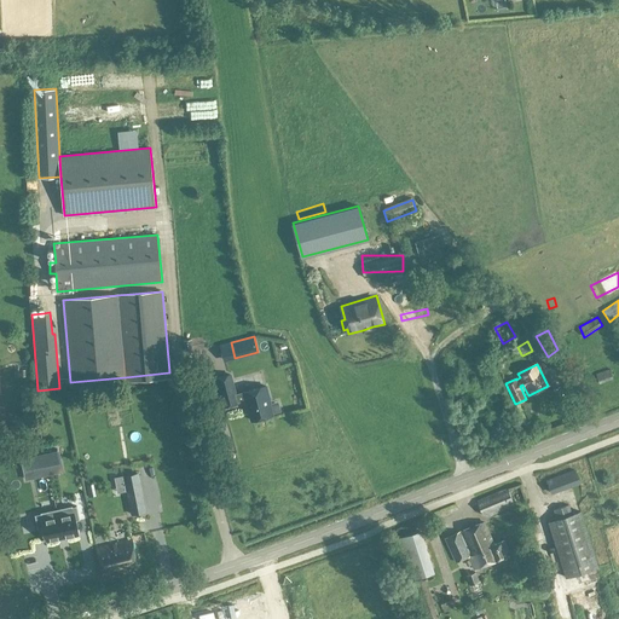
[(609,370),(596,374),(600,385),(613,380),(609,370)]
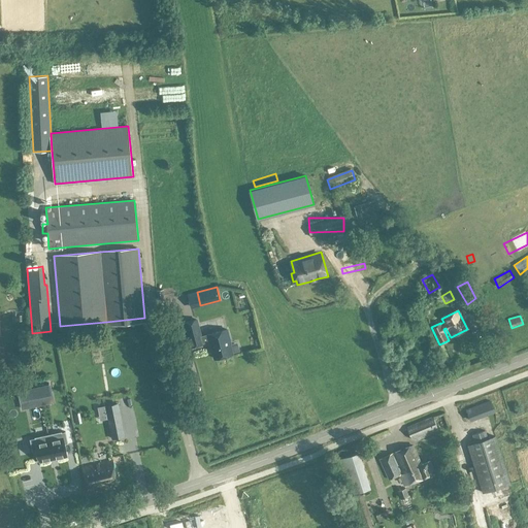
[(200,334),(197,320),(185,324),(191,348),(203,343),(208,341),(209,344),(210,344),(215,359),(232,354),(232,353),(239,351),(237,342),(230,344),(225,327),(206,332),(206,333),(200,334)]
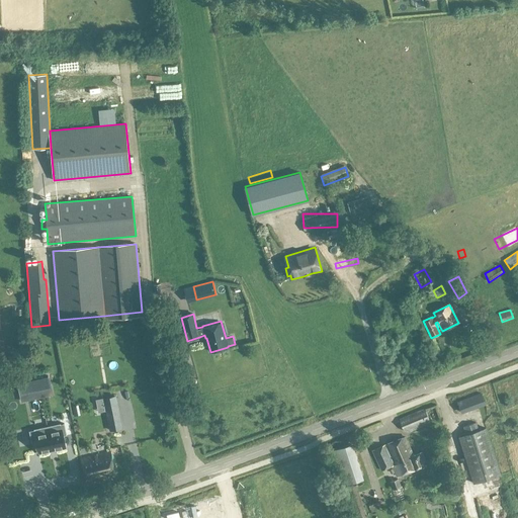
[(469,324),(463,327),(465,333),(472,329),(469,324)]
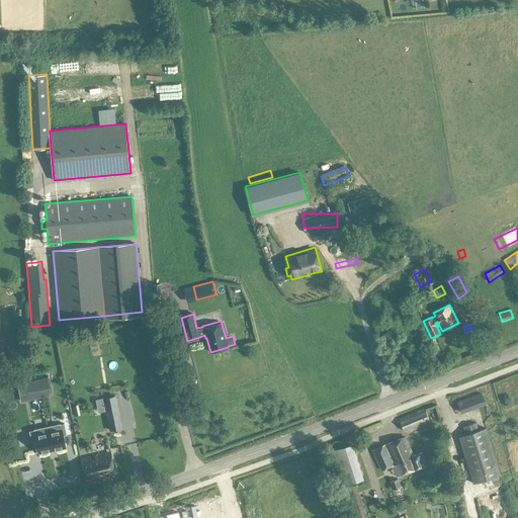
[(345,376),(348,373),(342,366),(339,368),(345,376)]
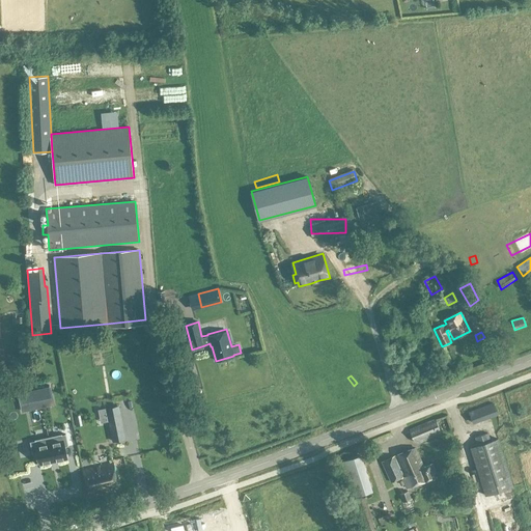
[(36,388),(38,401),(52,398),(49,385),(36,388)]
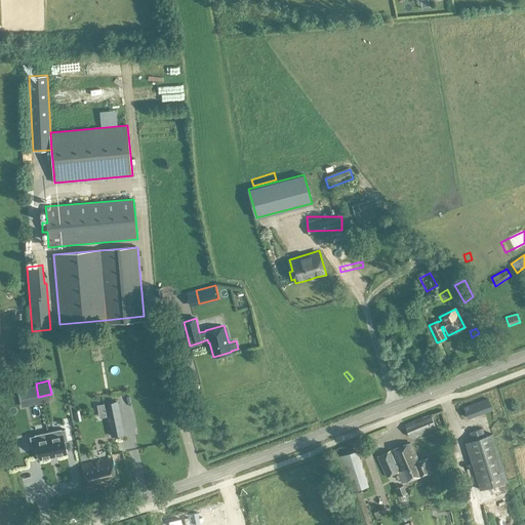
[(36,384),(18,388),(22,400),(38,397),(36,384)]
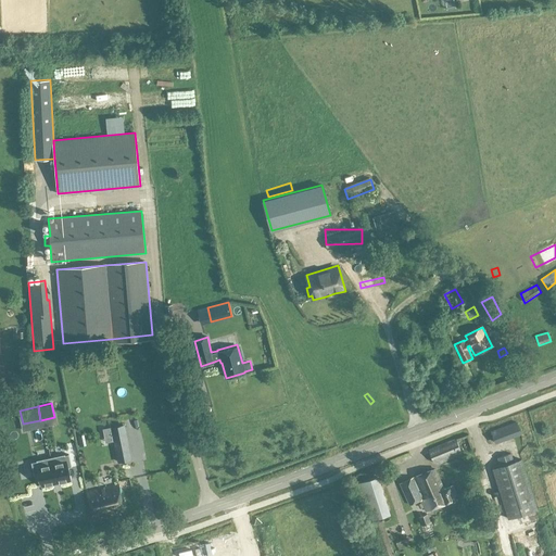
[(517,422),(489,432),(493,444),(521,434),(517,422)]
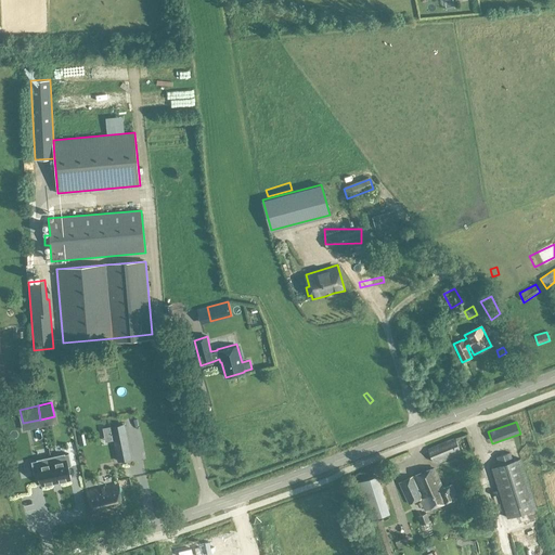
[(117,462),(131,459),(125,424),(110,426),(113,440),(117,462)]
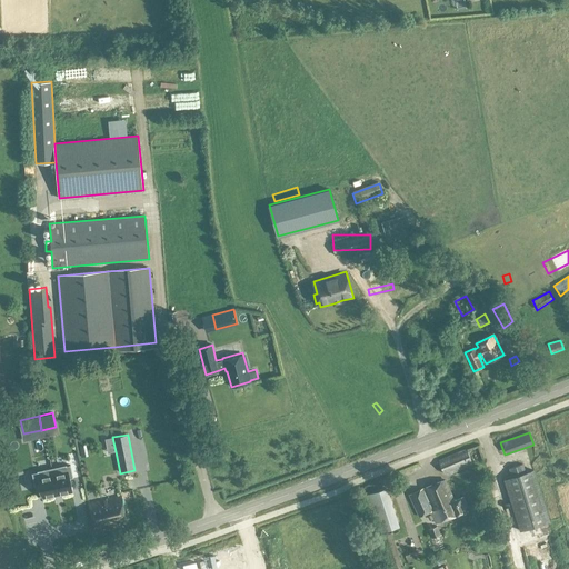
[(467,449),(438,460),(446,477),(472,466),(467,449)]
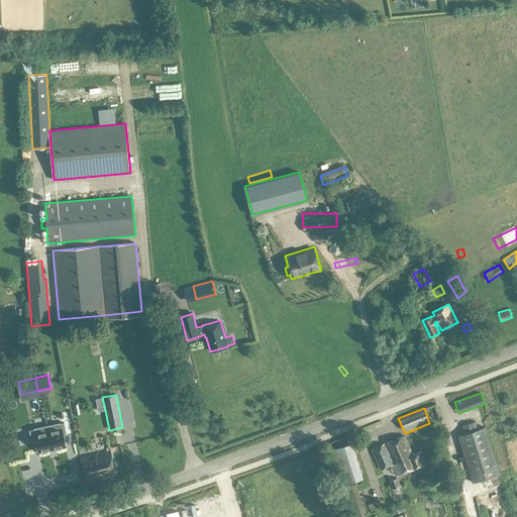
[(60,422),(46,425),(52,450),(66,447),(63,434),(66,433),(64,422),(61,423),(60,422)]
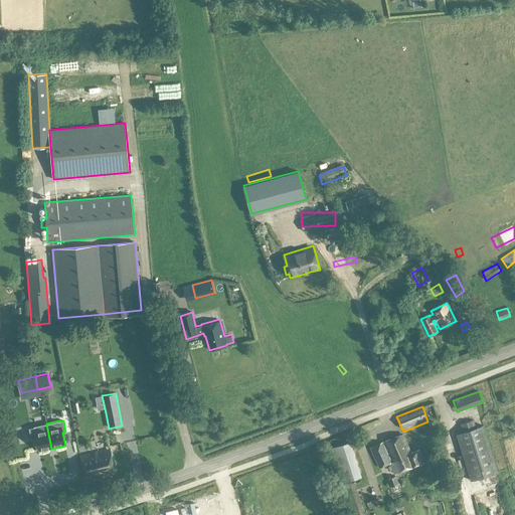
[(464,432),(456,435),(471,481),(498,472),(483,425),(476,427),(474,420),(461,424),(464,432)]
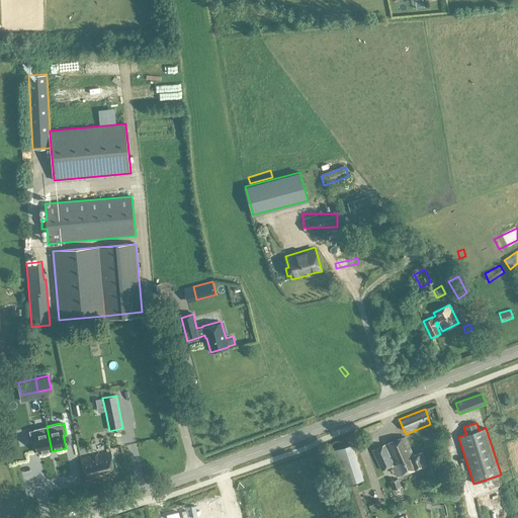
[(34,430),(29,431),(32,442),(35,441),(37,454),(52,451),(47,426),(34,429),(34,430)]
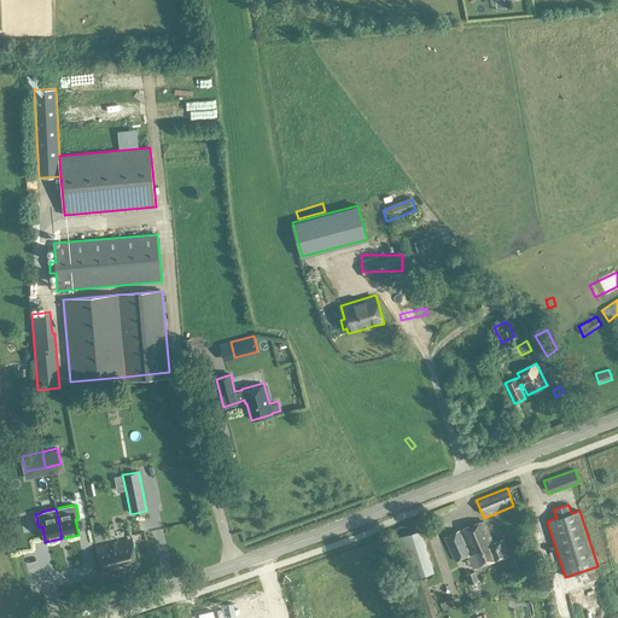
[(483,522),(445,537),(455,561),(468,555),(473,569),(509,554),(505,540),(493,544),(483,522)]
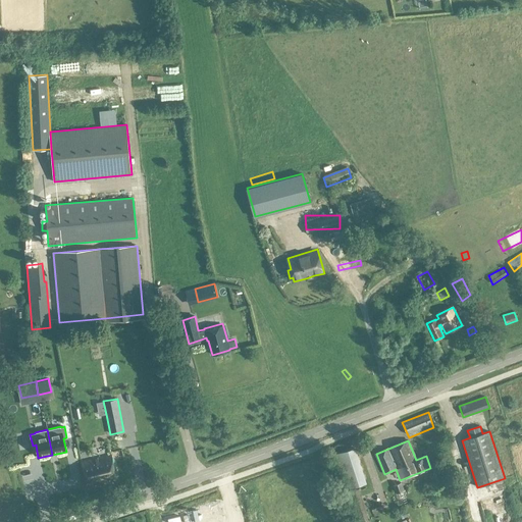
[(335,450),(346,485),(361,481),(351,446),(335,450)]
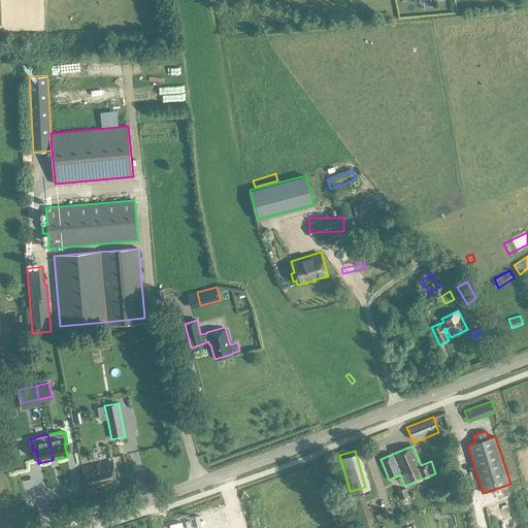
[(112,462),(98,465),(103,489),(118,486),(112,462)]
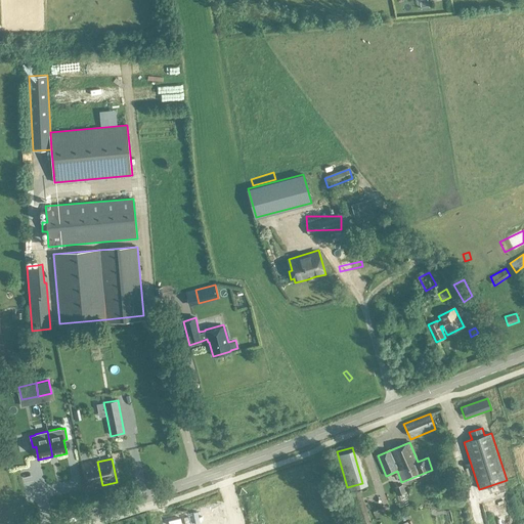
[(102,485),(97,462),(82,465),(87,489),(102,485)]
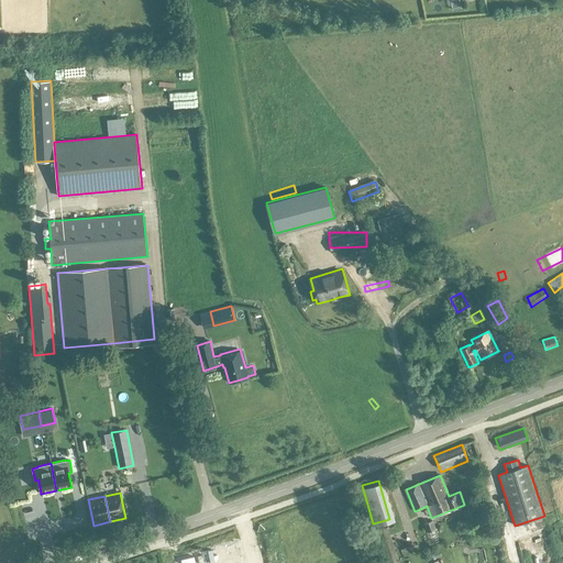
[(473,507),(466,510),(472,527),(479,525),(473,507)]
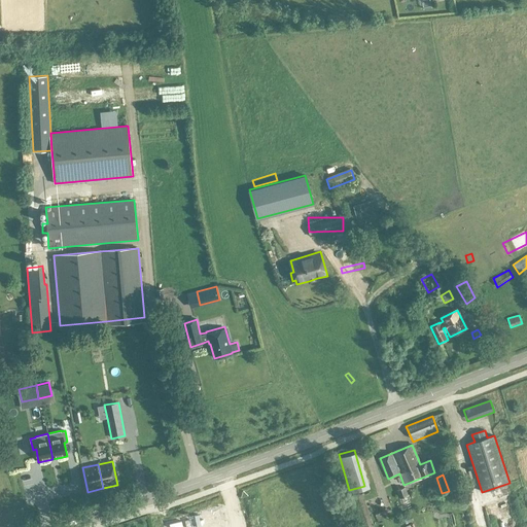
[(406,488),(396,490),(399,498),(408,496),(406,488)]
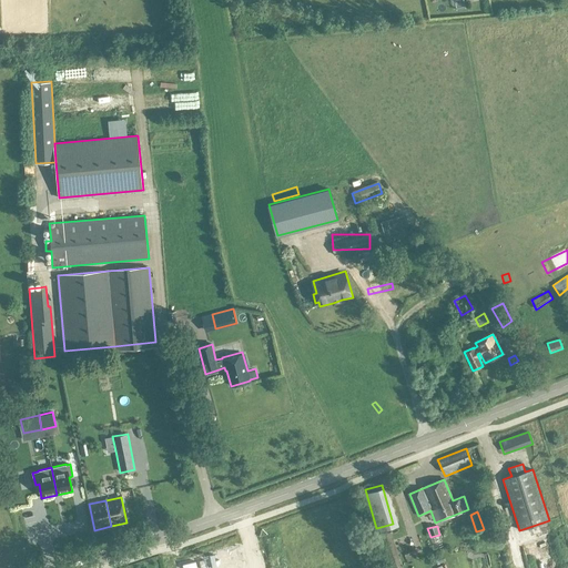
[(403,567),(391,531),(377,536),(385,563),(382,564),(383,567),(403,567)]
